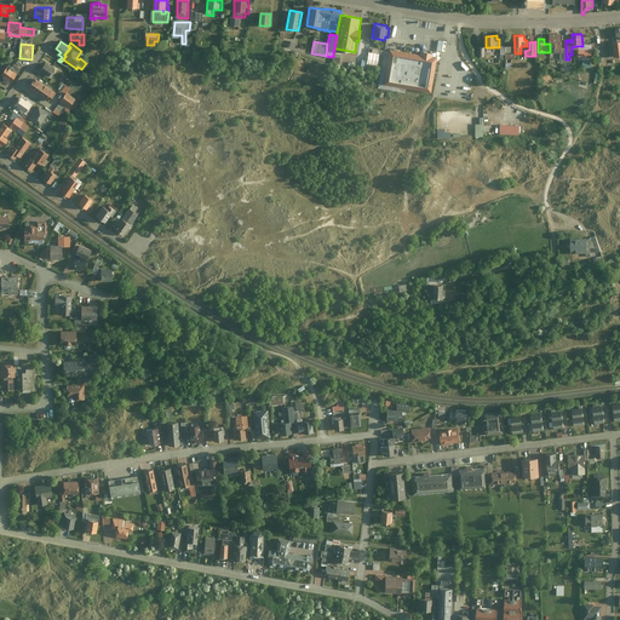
[(420,56),(390,50),(384,87),(432,96),(438,58),(420,56)]
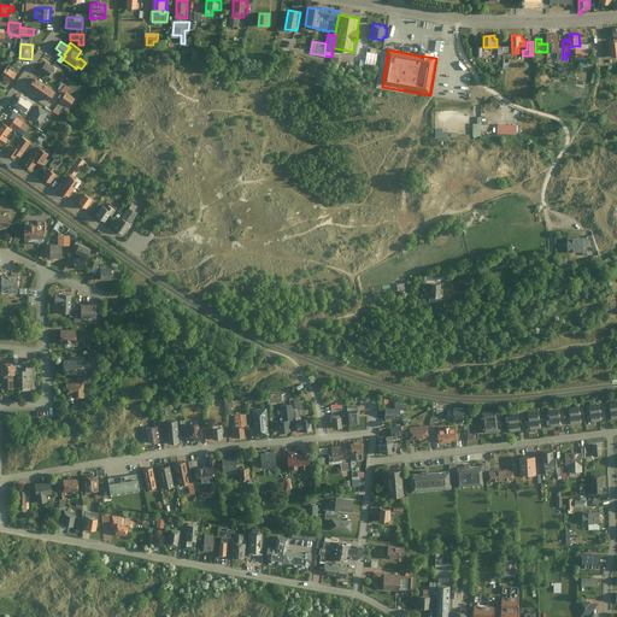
[(9,64),(7,66),(17,72),(21,68),(15,63),(11,66),(9,64)]
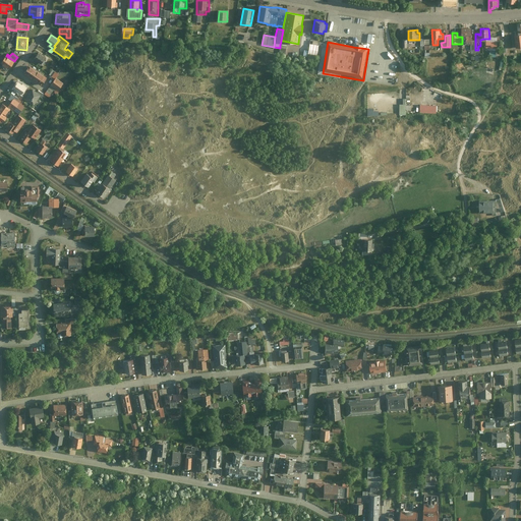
[(35,59),(43,64),(47,58),(39,53),(35,59)]
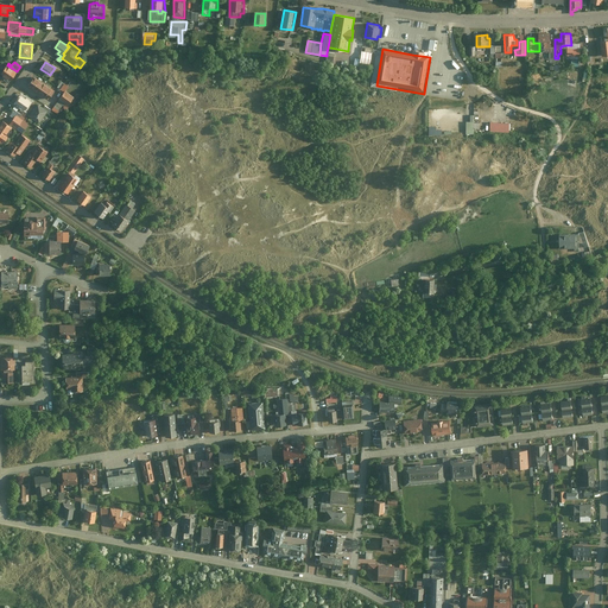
[(6,64),(0,71),(11,80),(17,71),(7,65),(6,64)]
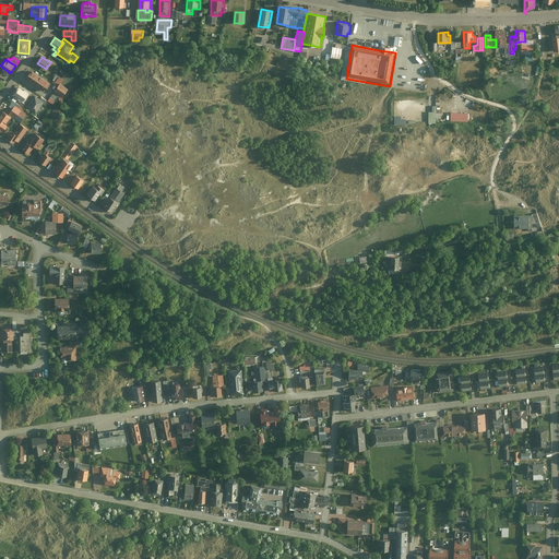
[(28,79),(49,92),(54,84),(33,71),(28,79)]
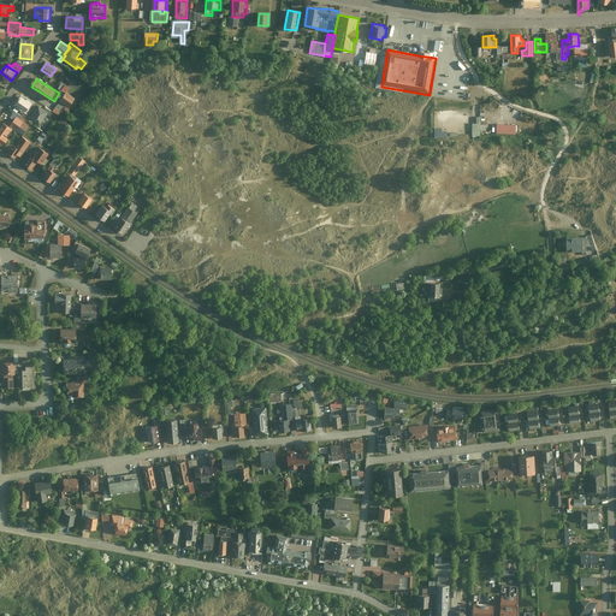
[(64,83),(60,89),(66,94),(67,93),(70,88),(64,83)]
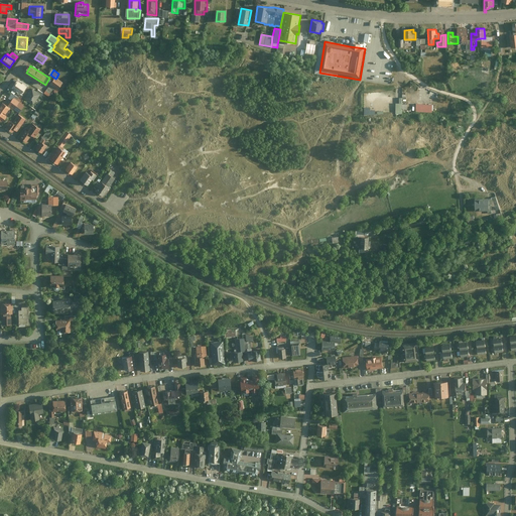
[(58,89),(59,90),(63,83),(56,78),(55,79),(51,85),(52,84),(58,89)]
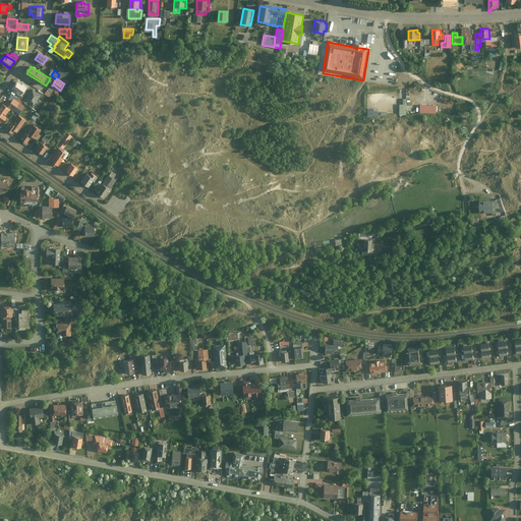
[(19,82),(14,89),(23,95),(30,87),(24,82),(22,84),(19,82)]
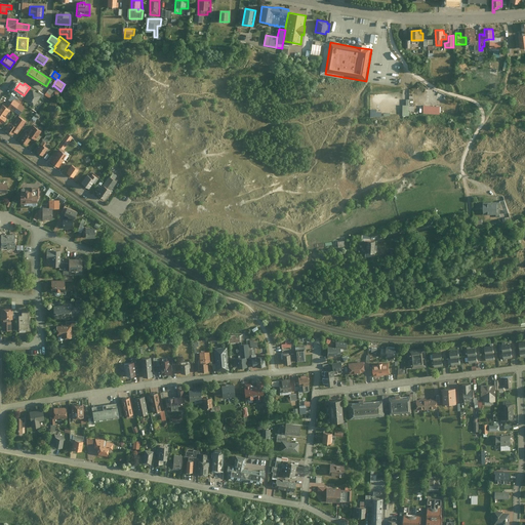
[(52,97),(53,97),(59,90),(53,85),(46,95),(51,98),(52,97)]
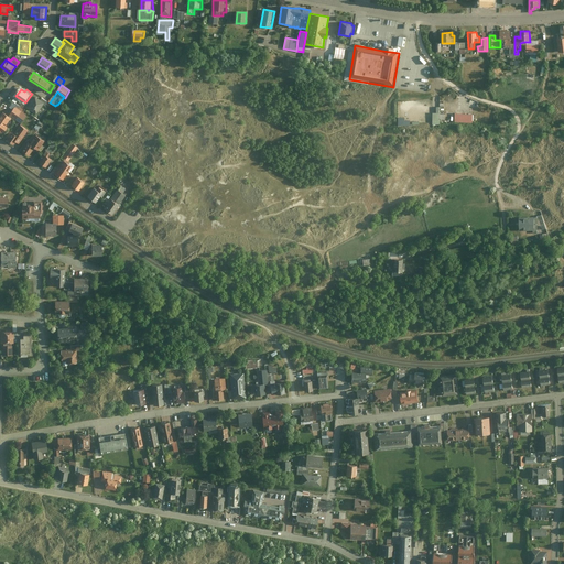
[(29,108),(38,115),(46,104),(42,100),(36,97),(29,108)]
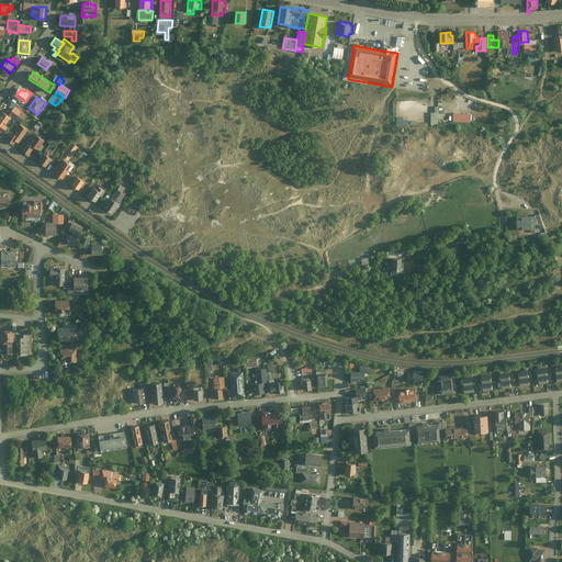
[(43,98),(42,100),(46,103),(37,114),(40,115),(41,114),(46,105),(49,102),(43,98)]
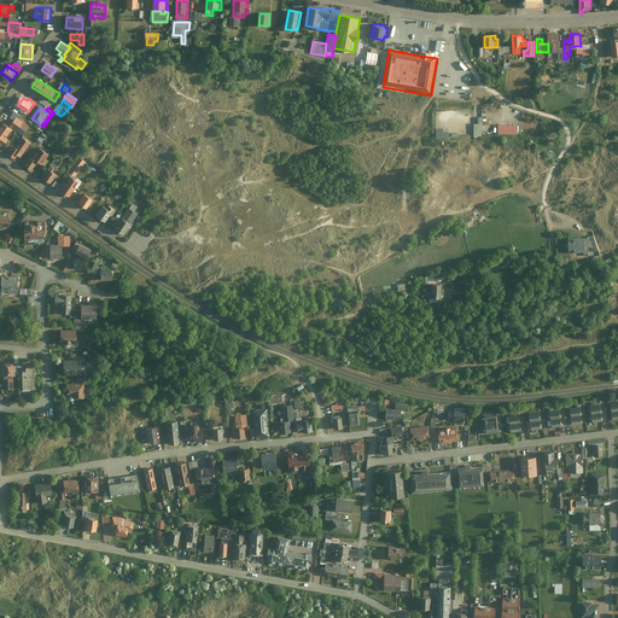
[(34,124),(22,115),(13,127),(27,135),(34,124)]
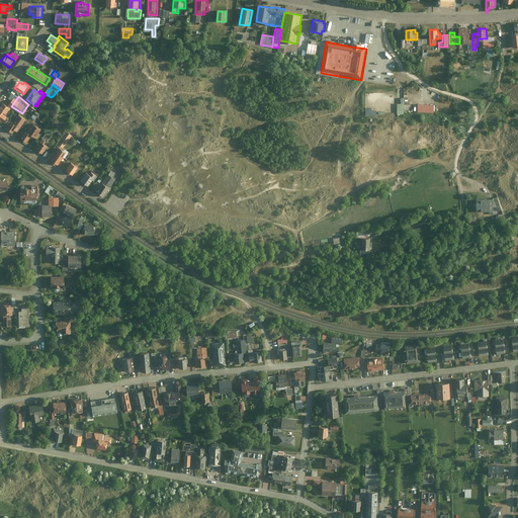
[(42,97),(37,105),(41,107),(47,99),(42,97)]
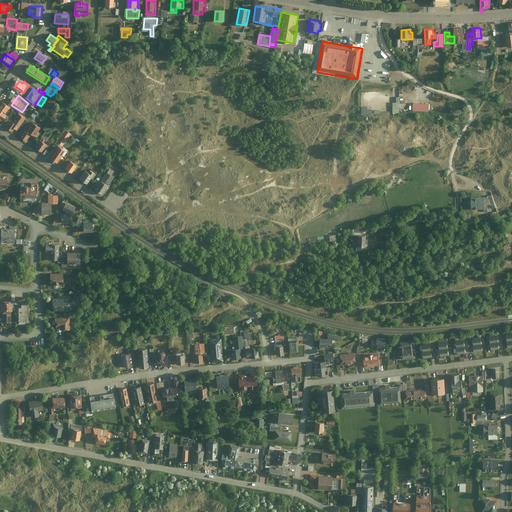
[(4,101),(0,107),(0,109),(7,114),(13,107),(4,101)]
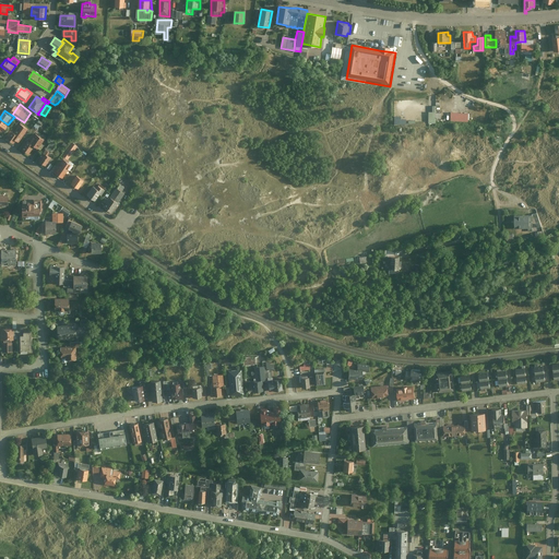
[(468,114),(451,114),(451,122),(468,122),(468,114)]
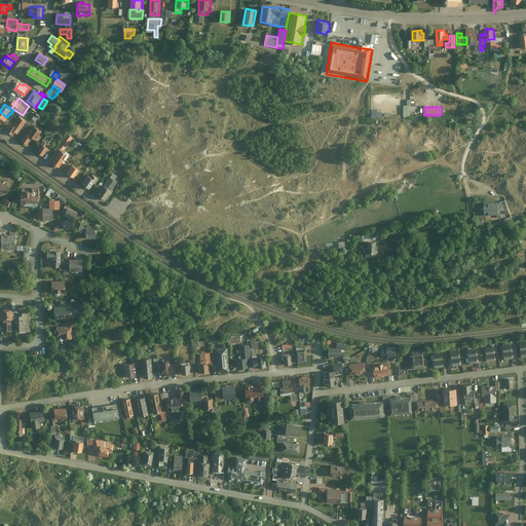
[(7,117),(0,112),(0,124),(1,125),(3,122),(6,124),(9,119),(7,117)]
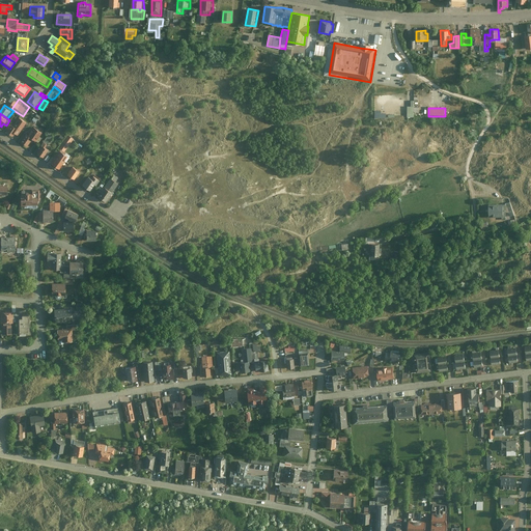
[(16,127),(11,123),(6,131),(15,137),(18,132),(21,134),(27,123),(21,118),(16,127)]
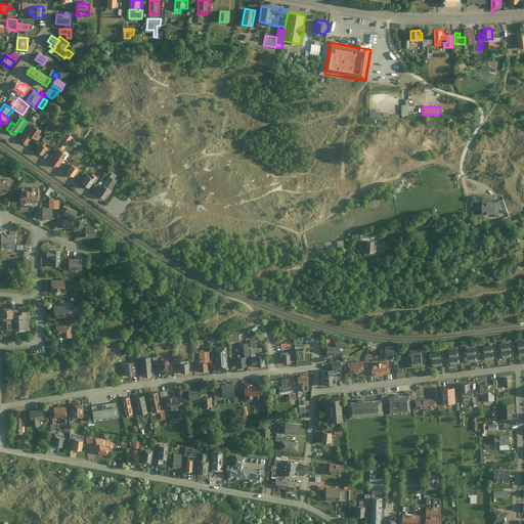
[(27,131),(20,139),(28,143),(33,136),(36,138),(42,130),(35,125),(29,133),(27,131)]
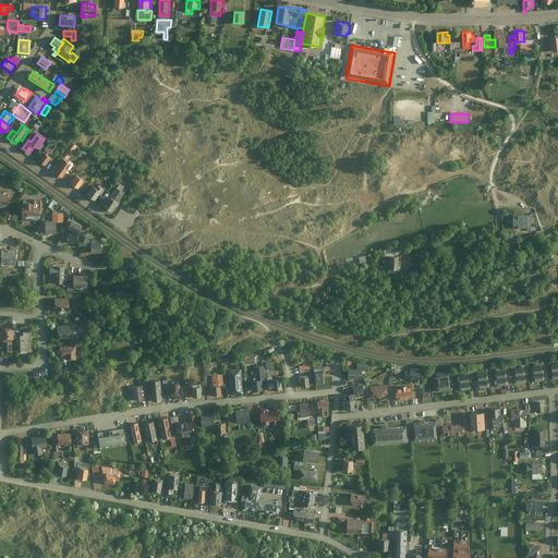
[(47,148),(51,150),(56,143),(51,140),(47,148)]
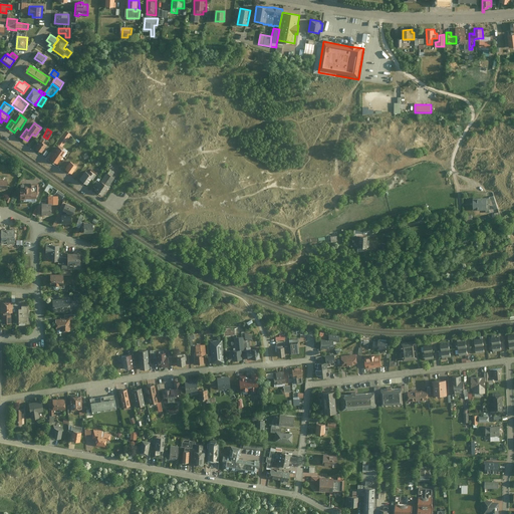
[(70,135),(65,131),(56,144),(62,148),(70,135)]
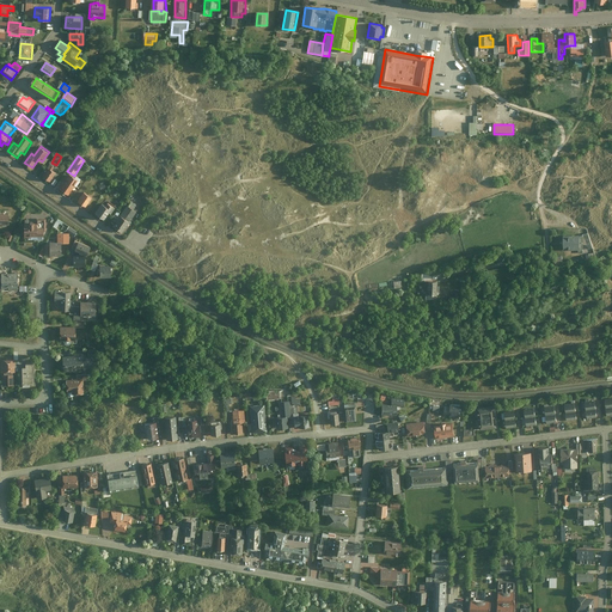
[(53,164),(44,177),(51,182),(59,173),(55,170),(57,167),(53,164)]
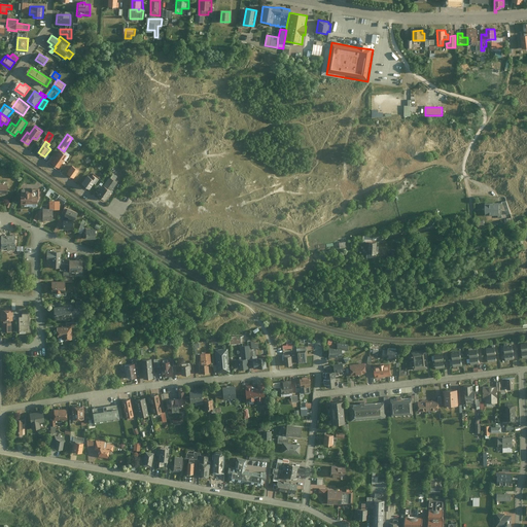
[(68,157),(61,152),(54,164),(61,169),(68,157)]
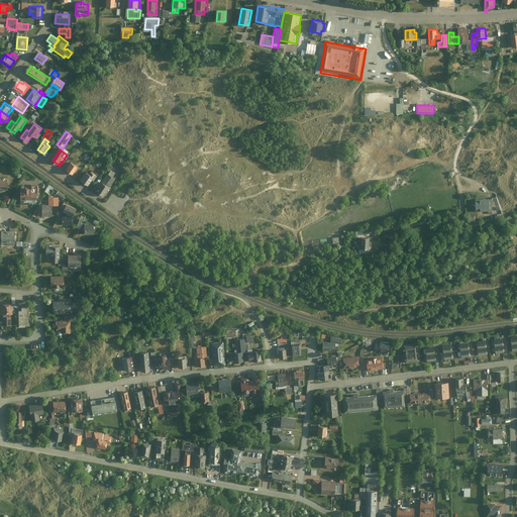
[(67,171),(74,176),(79,168),(73,164),(67,171)]
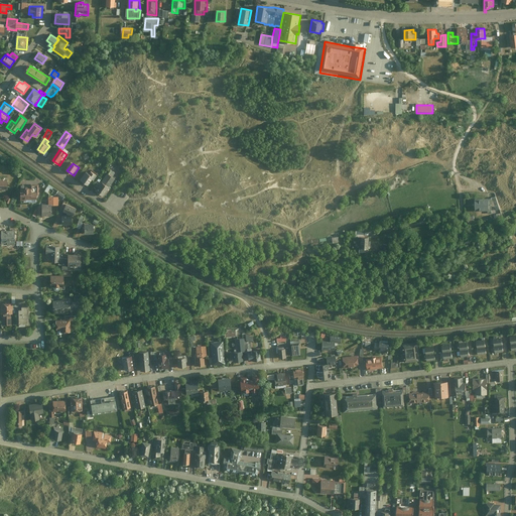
[(87,171),(82,180),(90,185),(94,180),(95,180),(99,174),(92,170),(90,173),(87,171)]
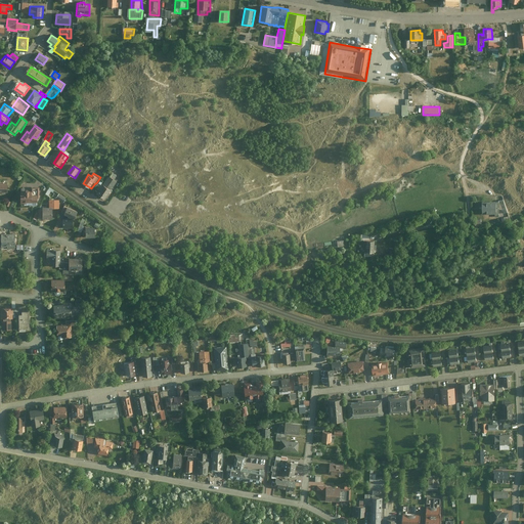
[(119,182),(111,176),(97,194),(105,200),(119,182)]
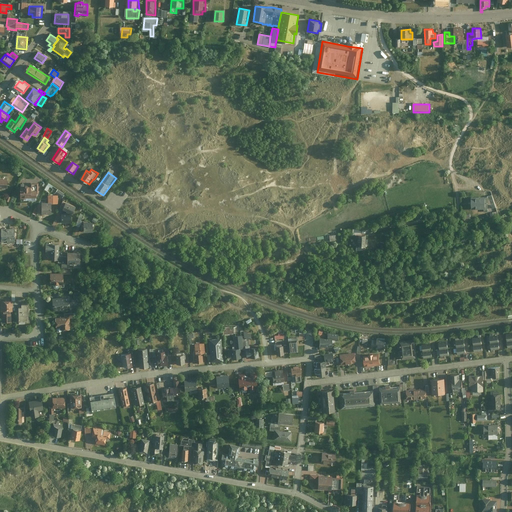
[(38,194),(38,183),(34,183),(30,183),(30,187),(28,187),(28,186),(24,186),(24,188),(20,188),(20,195),(20,202),(36,202),(36,194),(38,194)]
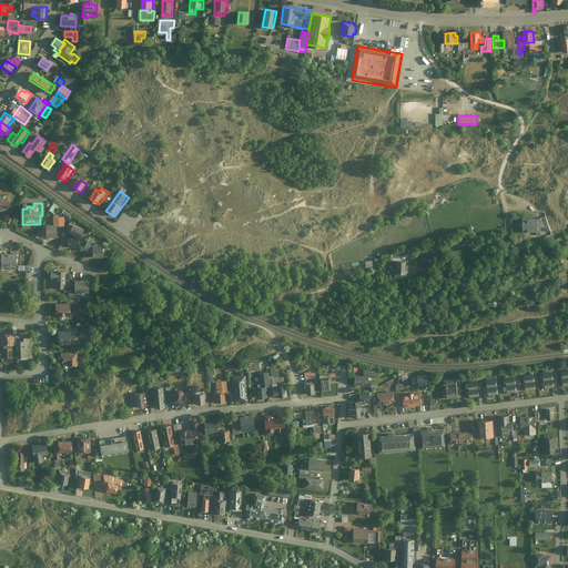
[(64,210),(62,214),(70,219),(73,214),(64,210)]
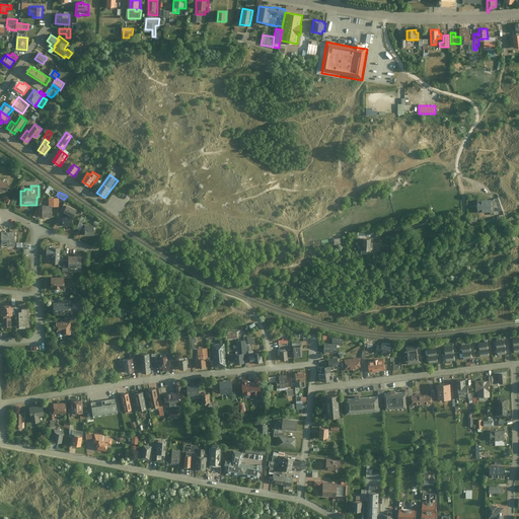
[(59,198),(49,199),(49,207),(53,207),(59,206),(59,198)]
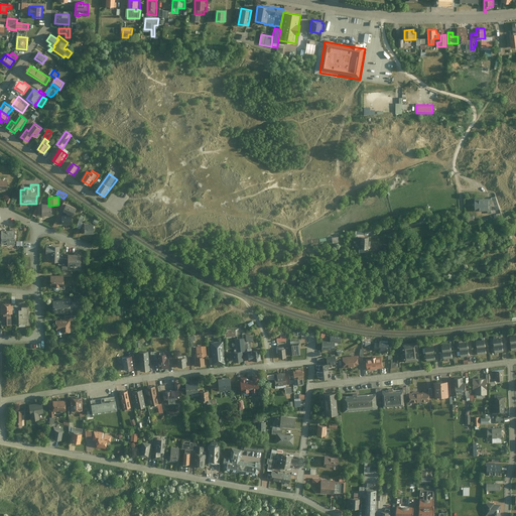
[(495,197),(491,199),(495,211),(499,209),(495,197)]
